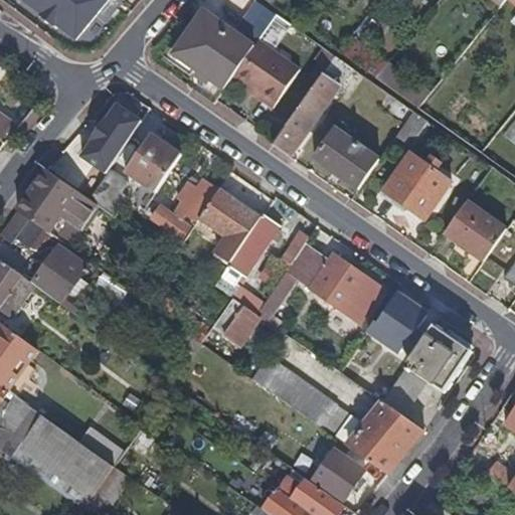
[(109,0),(21,0),(18,4),(72,47),(110,0),(109,0)]
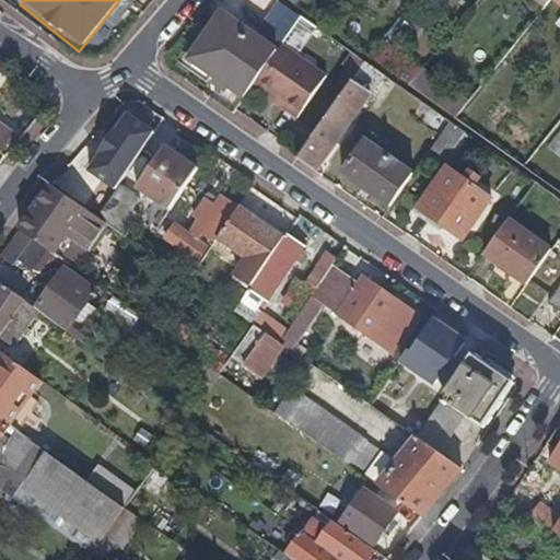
[(235,0),(288,37),(302,18),(277,0),(235,0)]
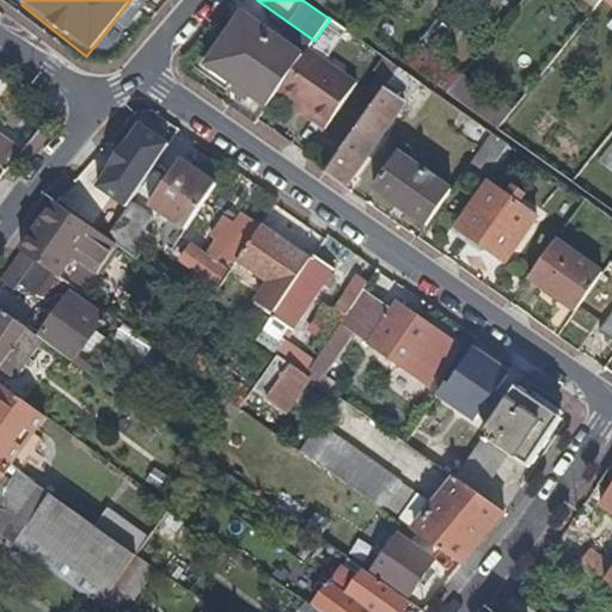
[(300,60),(238,14),(207,56),(263,101),(300,60)]
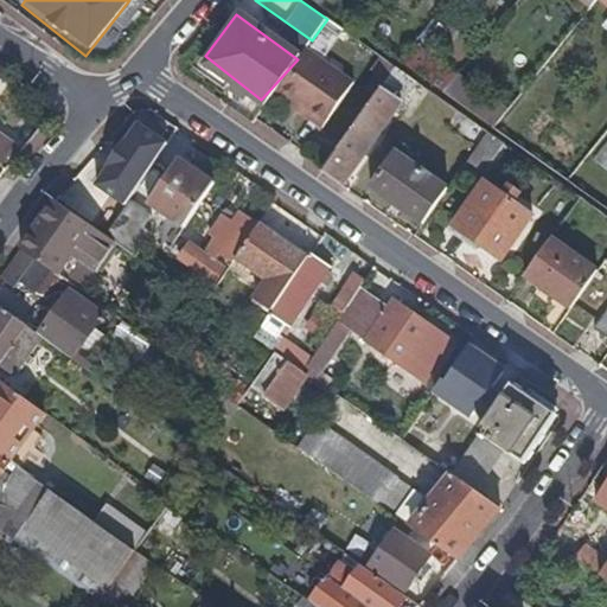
[(324,57),(340,31),(326,21),(308,46),(324,57)]
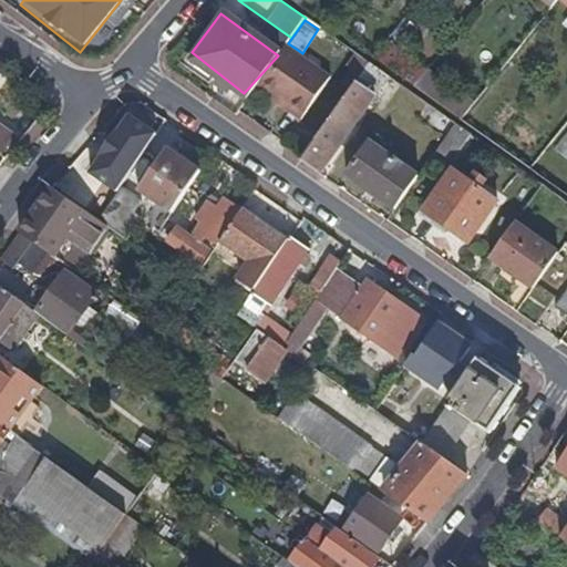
[(425,71),(387,41),(372,58),(413,86),(425,71)]
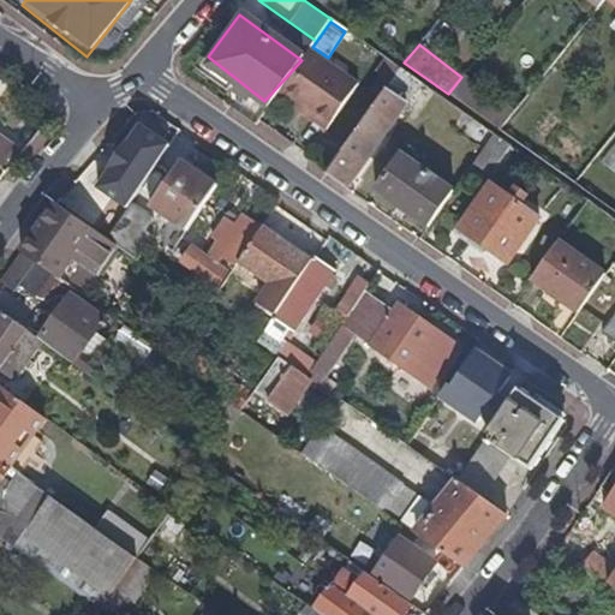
[(358,87),(308,53),(302,60),(279,93),(300,107),(311,115),(310,119),(327,130),(358,87)]
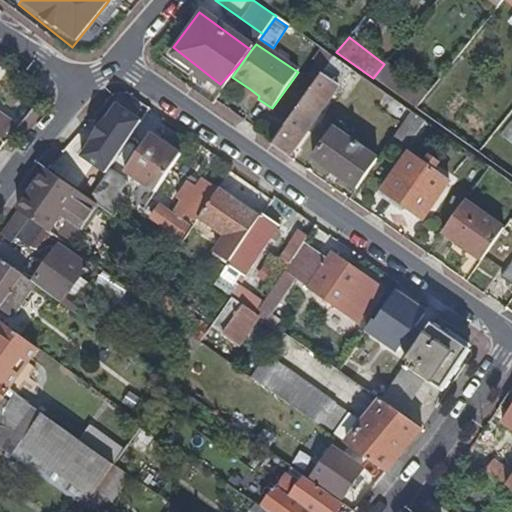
[(334,57),(322,49),(314,60),(320,64),(326,68),(334,57)]
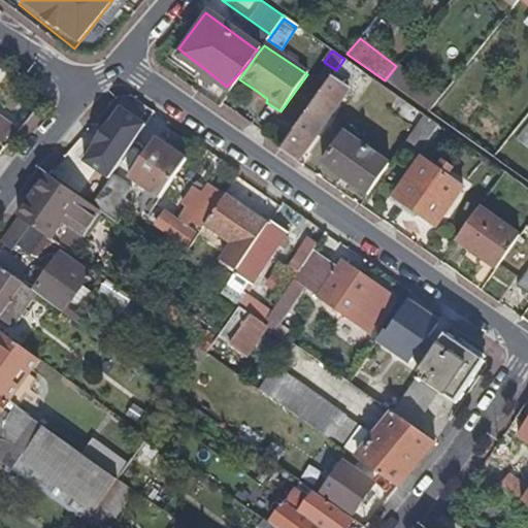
[(349,90),(362,71),(344,59),(336,70),(326,85),(278,150),(297,162),(349,90)]
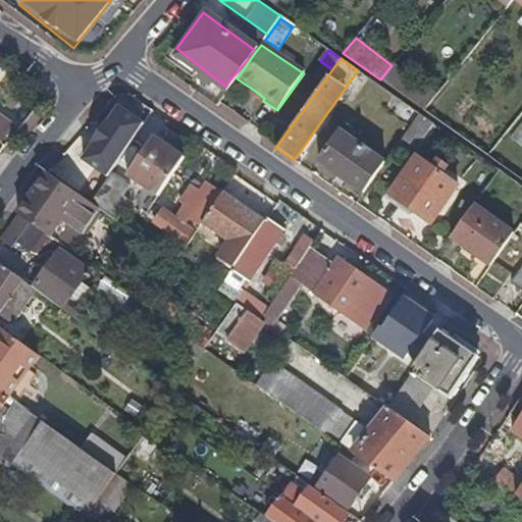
[(332,69),(326,65),(316,80),(322,84),(332,69)]
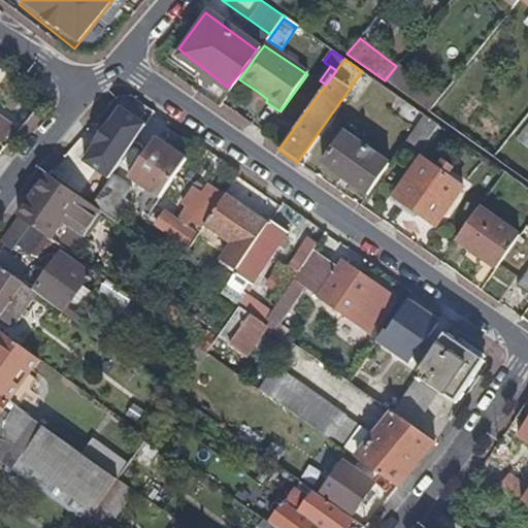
[(414,78),(396,66),(385,80),(402,93),(414,78)]
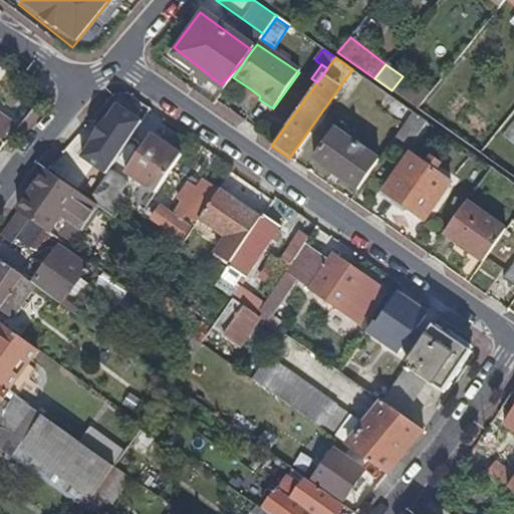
[(0,67),(1,66),(0,65),(0,134),(2,136),(13,119),(0,110),(0,67)]
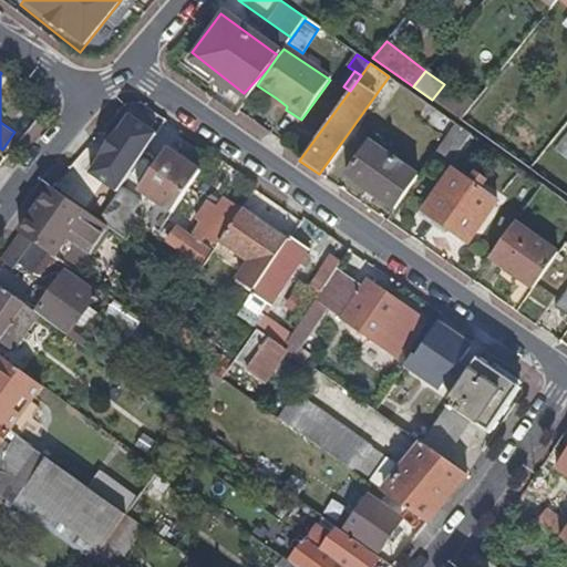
[(432,100),(460,120),(472,104),(444,84),(432,100)]
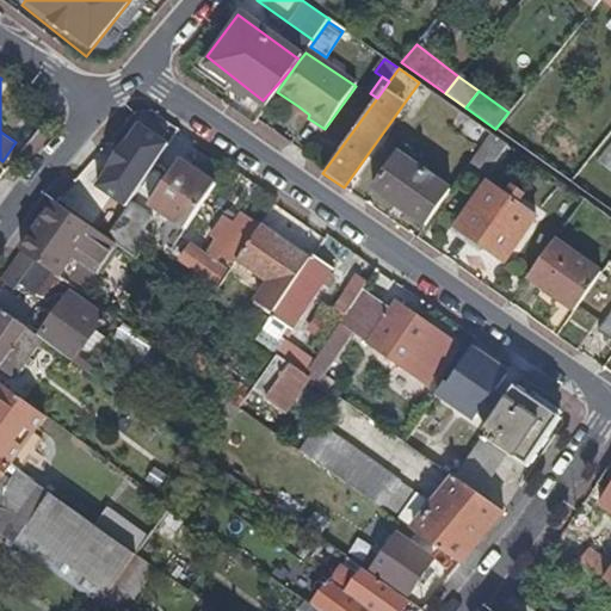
[(309,115),(298,106),(296,110),(308,118),(309,115)]
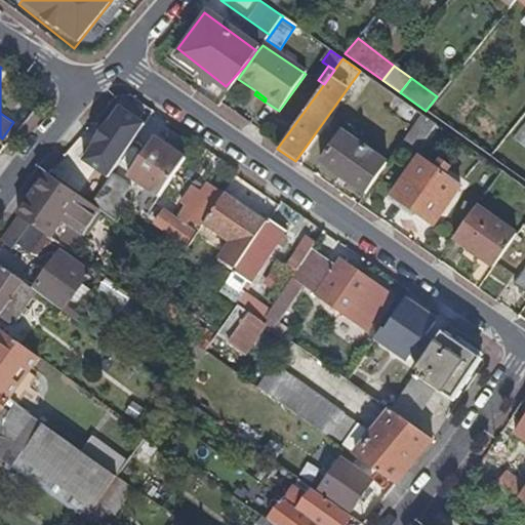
[(130,130),(132,126),(111,113),(94,138),(95,138),(87,152),(114,169),(123,157),(122,156),(136,134),(130,130)]
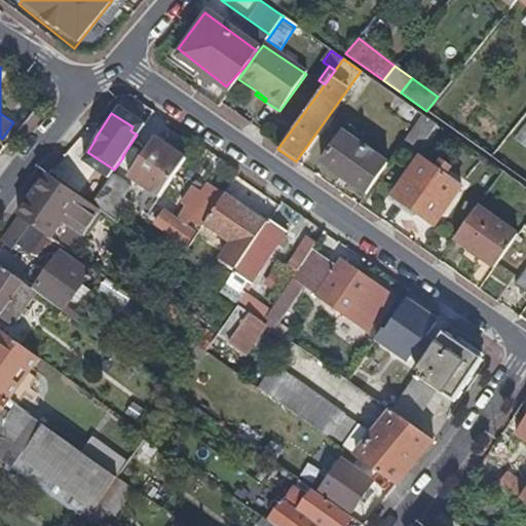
[(417,155),(439,126),(422,115),(402,144),(417,155)]
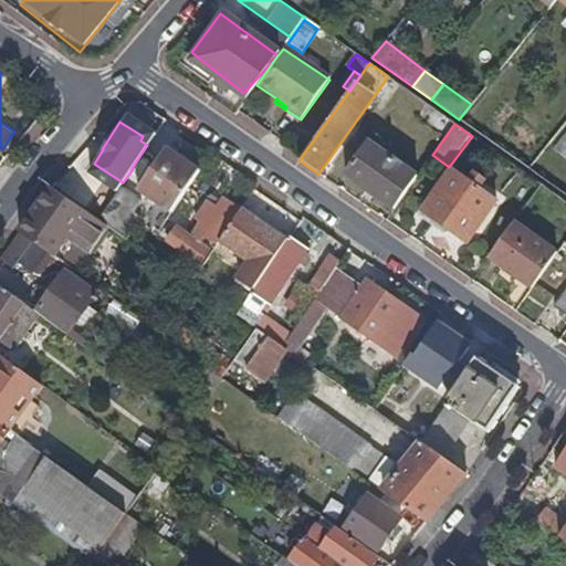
[(345,176),(394,210),(417,177),(368,143),(366,146),(362,143),(355,152),(360,155),(345,176)]
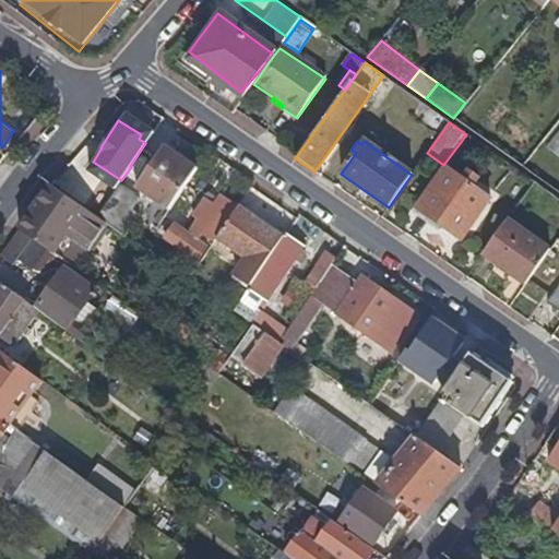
[(168,210),(195,169),(164,147),(138,188),(168,210)]
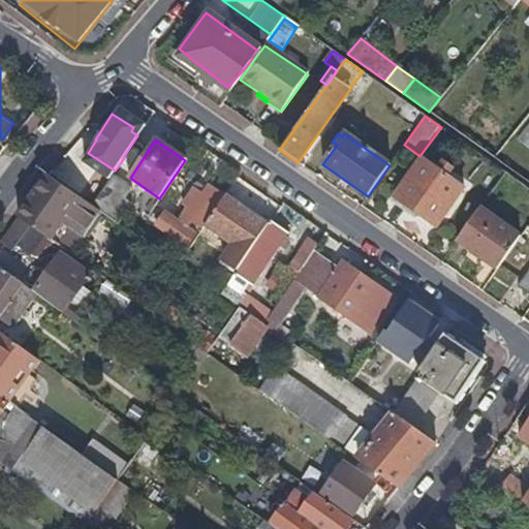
[(204,161),(190,153),(185,160),(159,198),(155,206),(163,212),(167,214),(204,161)]
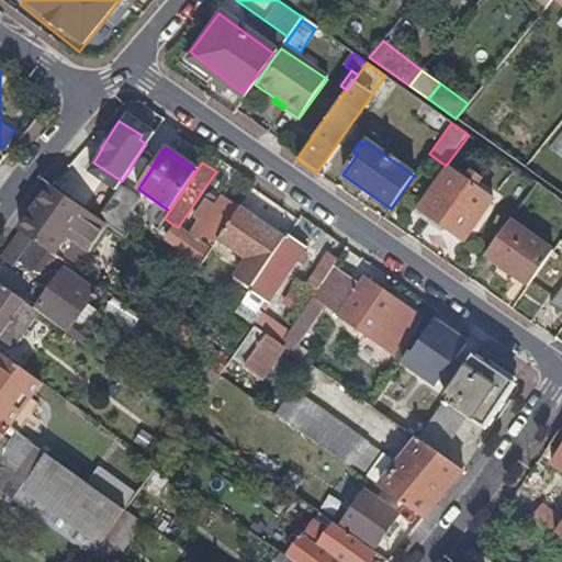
[(464,243),(492,202),(448,170),(418,211),(438,225),(441,220),(464,236),(461,240),(464,243)]
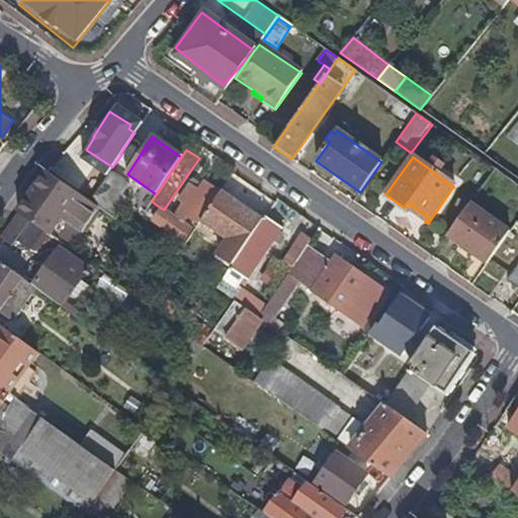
[(78,231),(95,205),(89,201),(80,195),(47,172),(17,211),(54,238),(65,222),(78,231)]
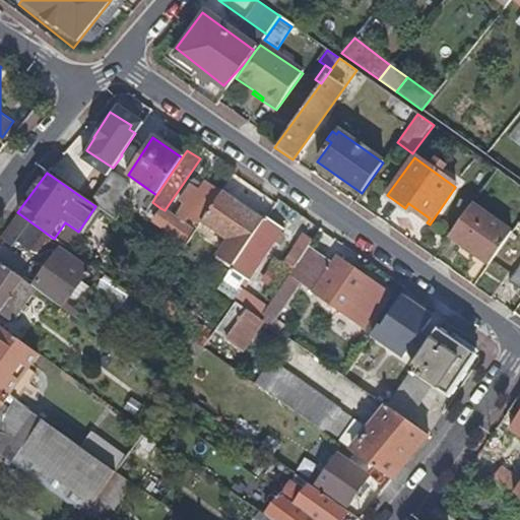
[(80,196),(89,202),(105,180),(95,174),(80,196)]
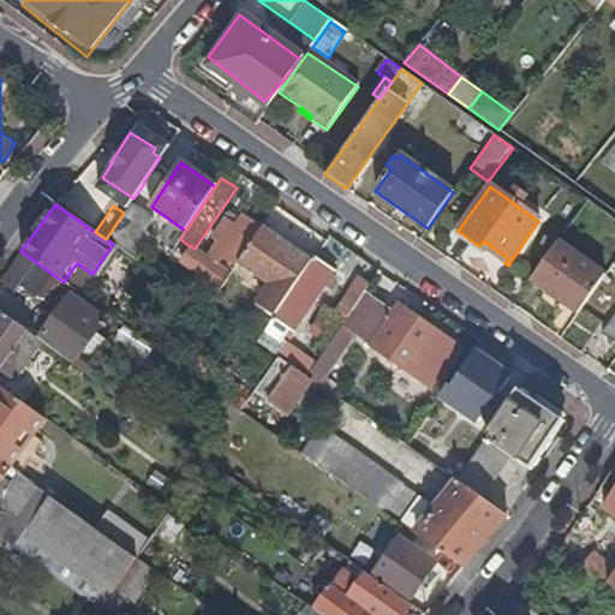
[(137,222),(124,213),(106,239),(113,244),(151,270),(159,260),(126,237),(137,222)]
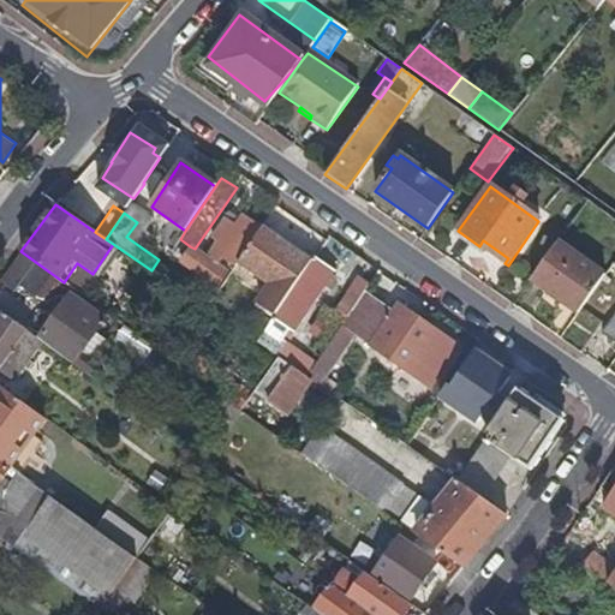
[(225,258),(236,264),(238,262),(262,227),(242,214),(234,224),(224,218),(209,238),(215,242),(206,256),(219,266),(225,258)]
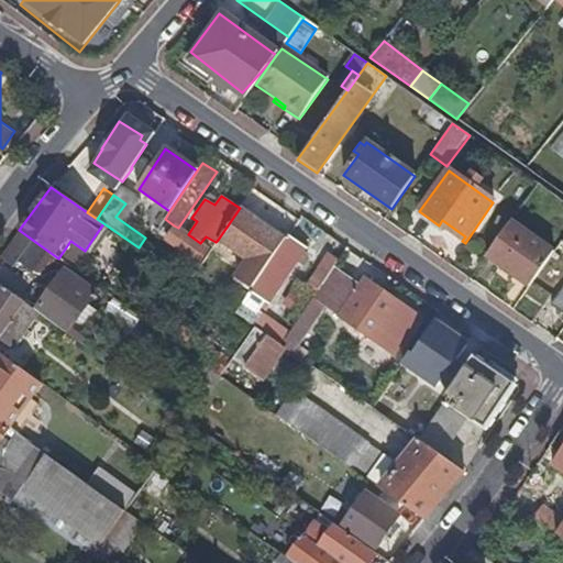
[(285,240),(240,208),(218,240),(245,260),(234,276),(252,289),(285,240)]
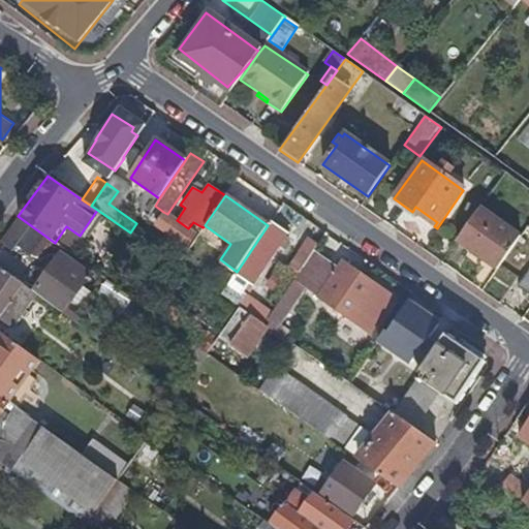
[(155,224),(163,212),(155,206),(146,218),(155,224)]
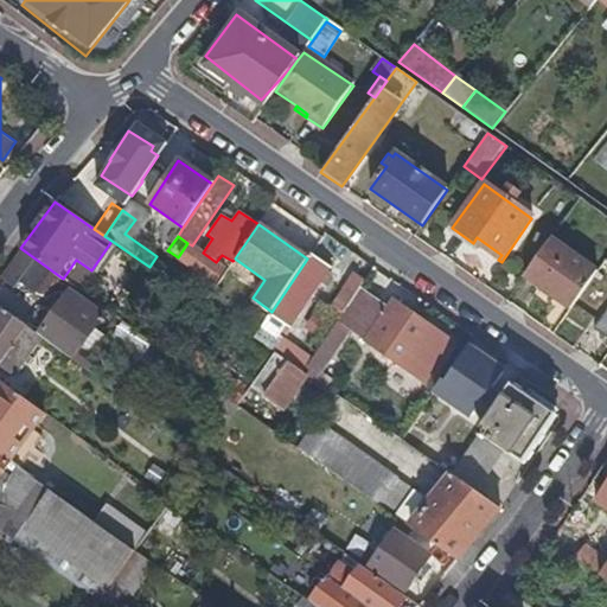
[(523,278),(570,311),(596,273),(550,240),(523,278)]
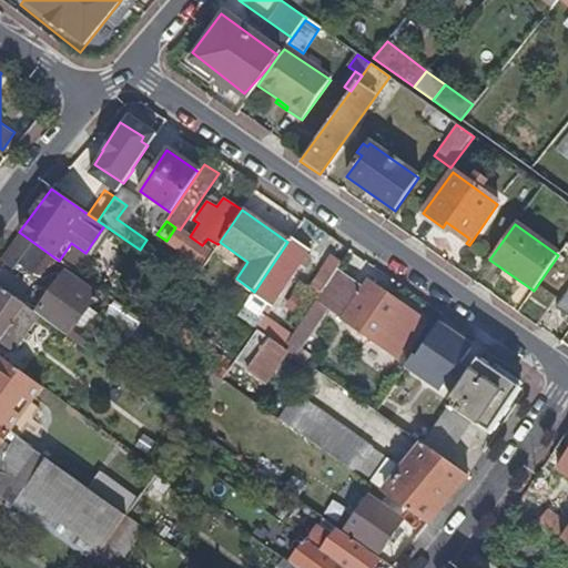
[(202,245),(190,236),(180,230),(175,227),(166,241),(200,264),(209,251),(202,245)]
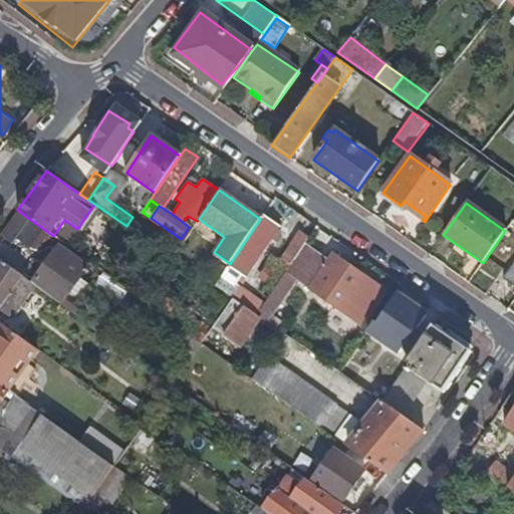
[(278,227),(262,216),(260,219),(230,264),(221,277),(234,285),(237,279),(241,281),(278,227)]
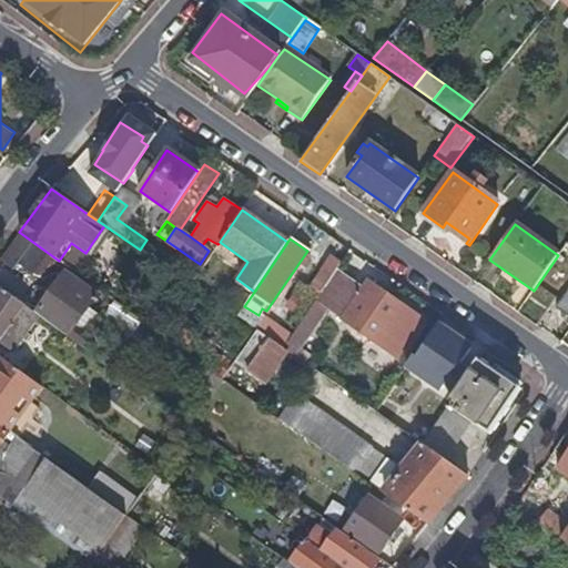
[(162,250),(151,243),(144,253),(155,260),(162,250)]
